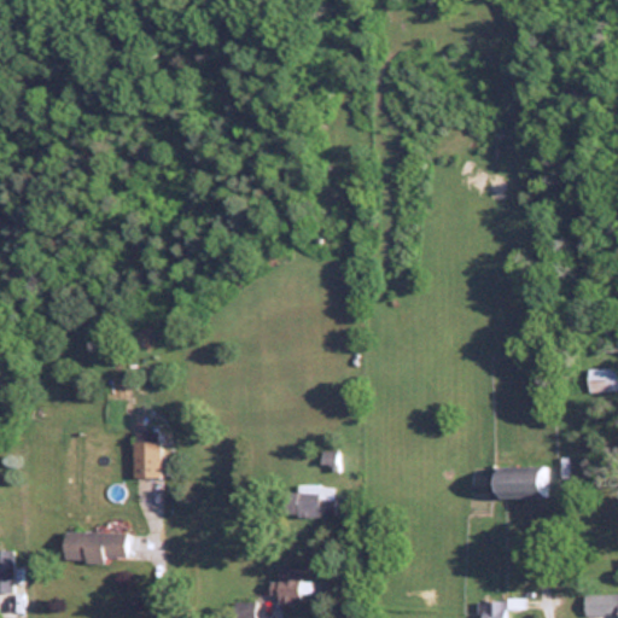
[(610,368),(590,368),(590,391),(610,391),(610,368)]
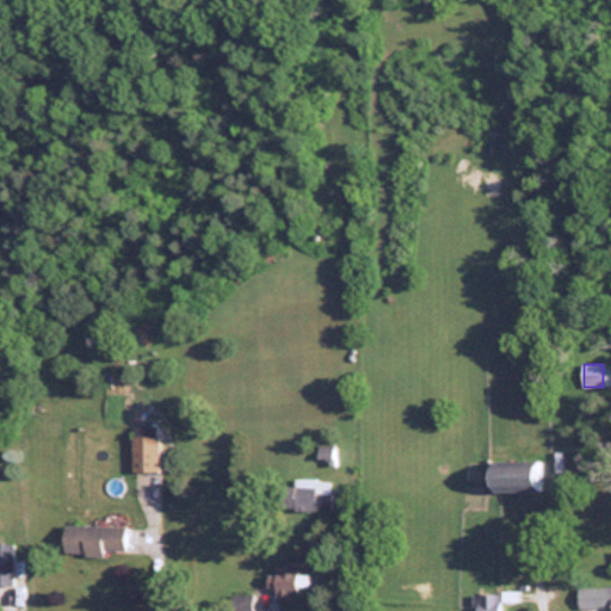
[(130,470),(156,470),(156,426),(130,426),(130,470)]
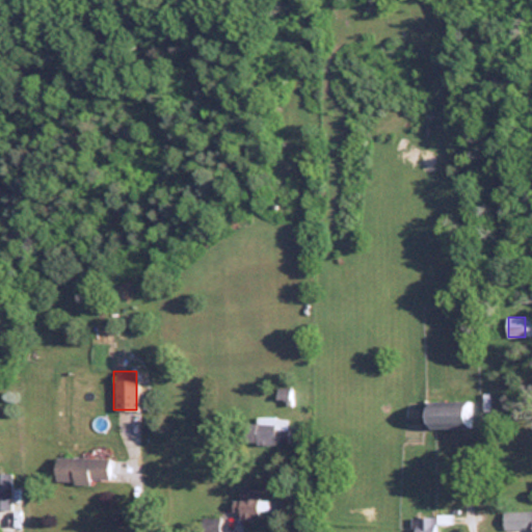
[(424,428),(472,428),(472,400),(424,400),(424,428)]
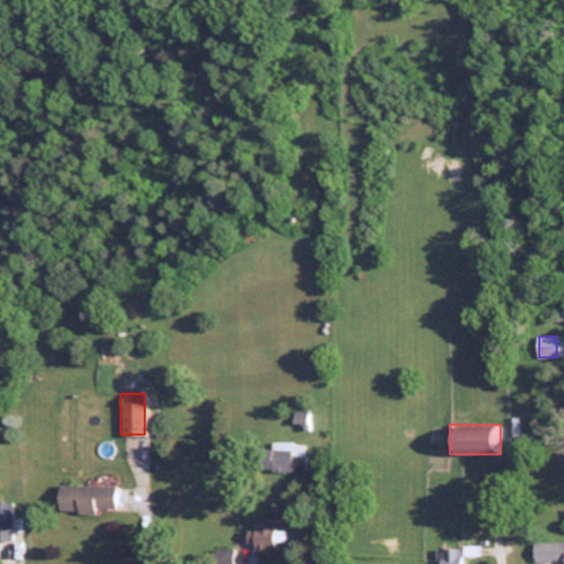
[(305,442),(271,442),(271,448),(259,448),(259,469),(305,469),(305,442)]
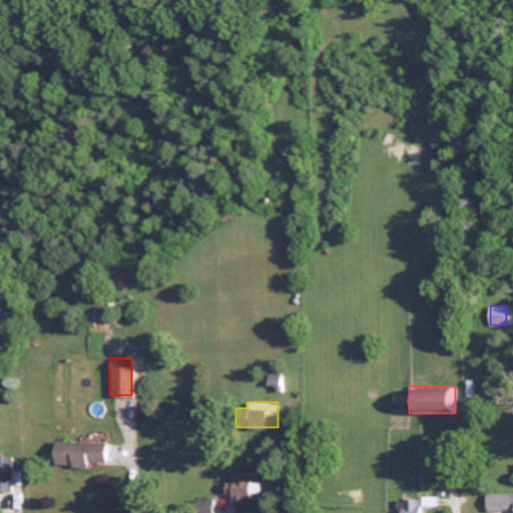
[(52,465),(104,465),(104,441),(52,441),(52,465)]
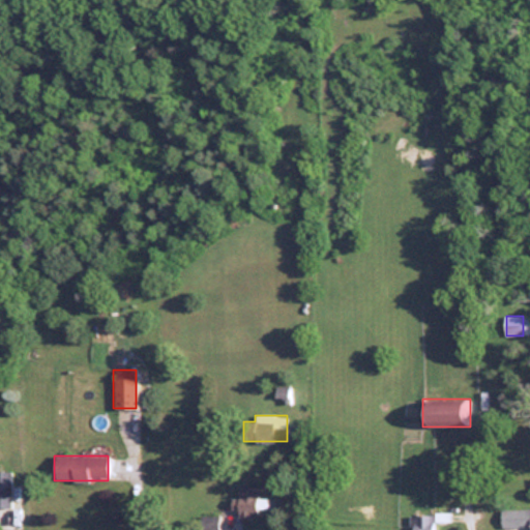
[(0,471),(0,507),(10,507),(10,471),(0,471)]
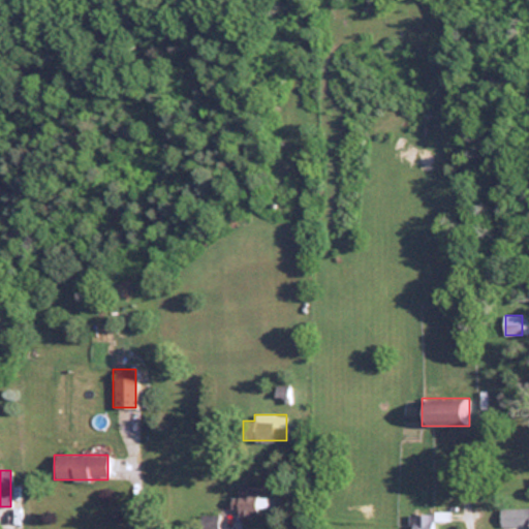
[(237,485),(237,514),(266,514),(266,485),(237,485)]
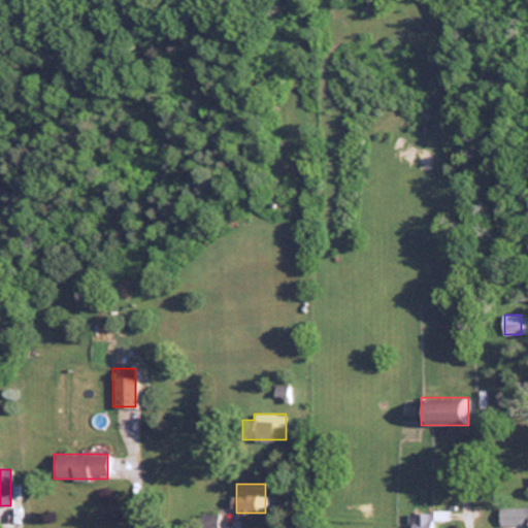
[(500,527),(527,527),(527,507),(500,507),(500,527)]
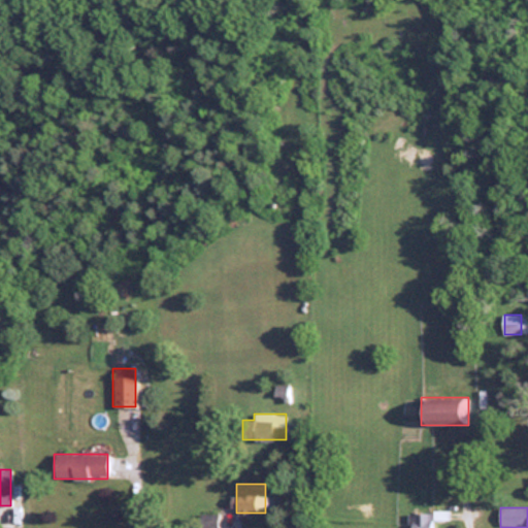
[(409,527),(432,527),(432,513),(409,513),(409,527)]
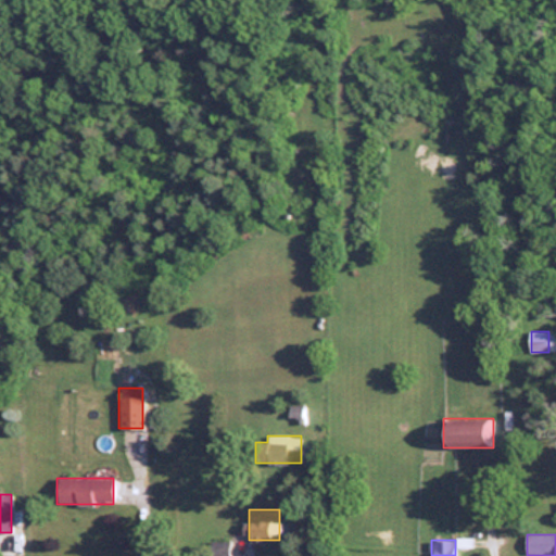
[(209,555),(228,555),(228,541),(209,541),(209,555)]
